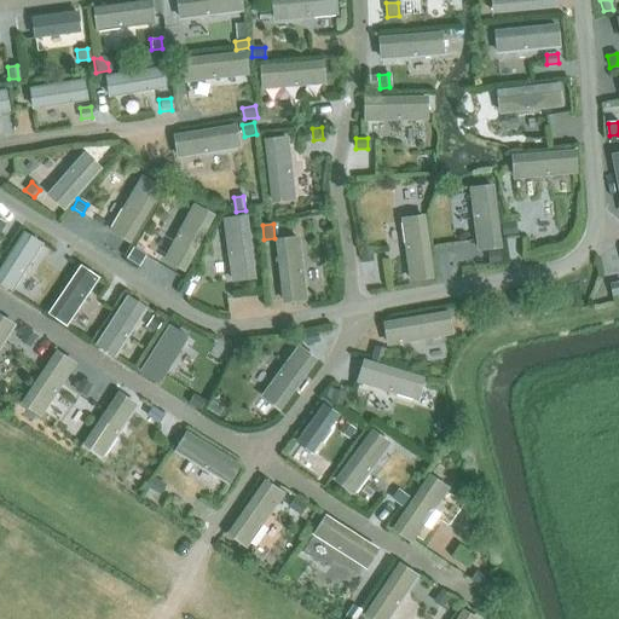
[(514,224),(502,225),(503,237),(515,235),(514,224)]
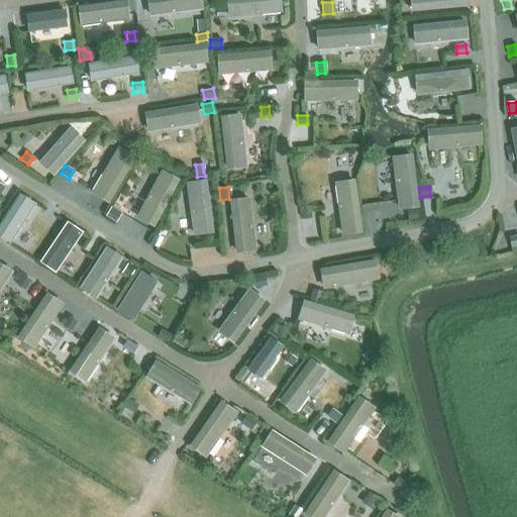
[(309,207),(301,208),(302,220),(311,219),(309,207)]
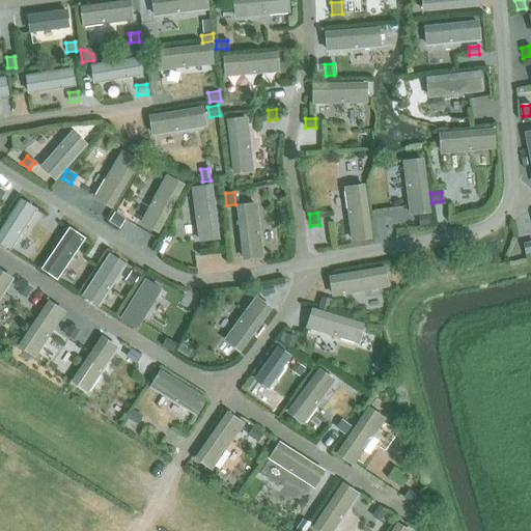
[(113,214),(108,222),(117,227),(122,219),(113,214)]
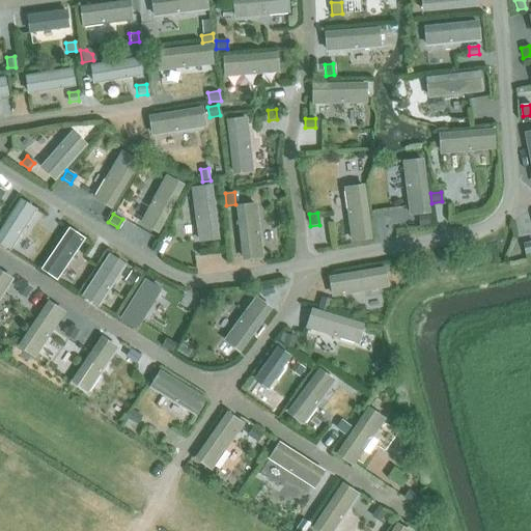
[(428,216),(419,218),(420,227),(429,226),(428,216)]
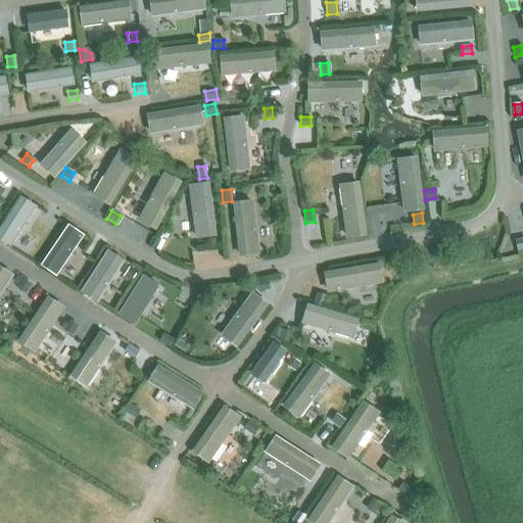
[(58,218),(52,226),(59,230),(64,223),(58,218)]
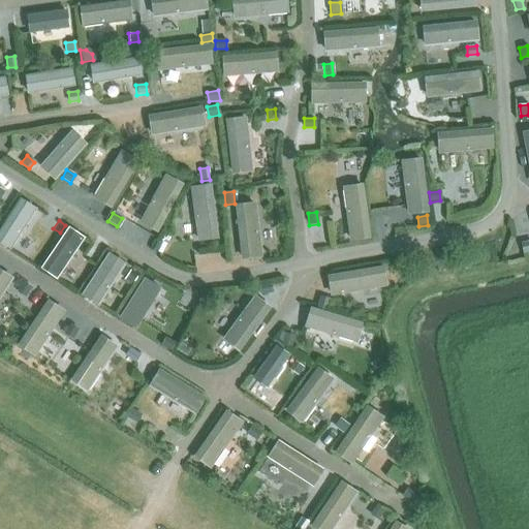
[(157,241),(153,249),(160,253),(164,244),(157,241)]
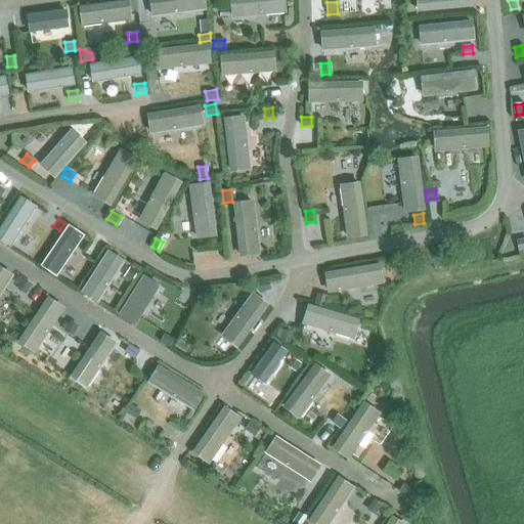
[(129,267),(123,276),(131,281),(137,272),(129,267)]
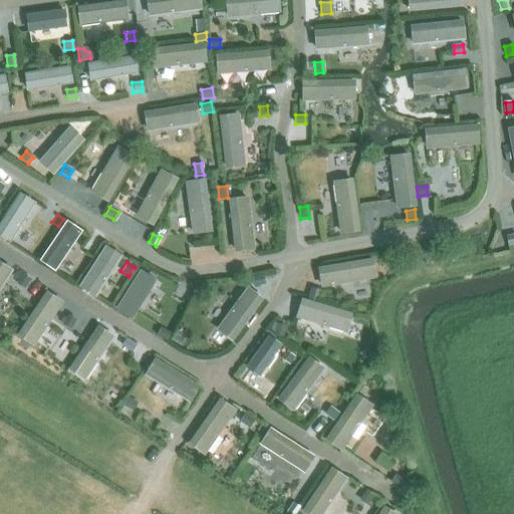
[(22,274),(16,284),(23,288),(29,279),(22,274)]
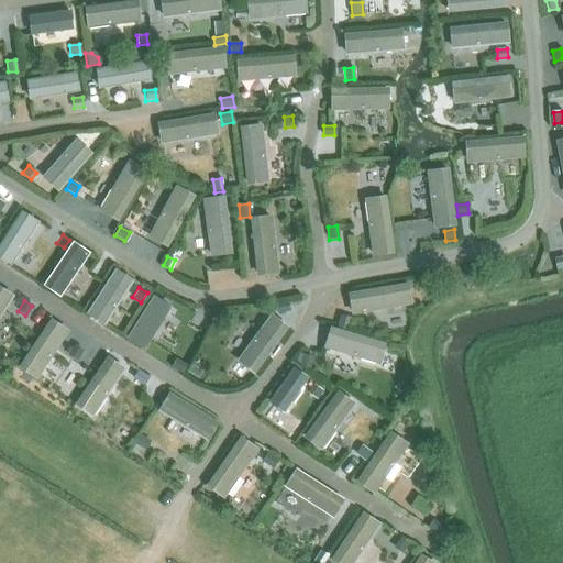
[(287,302),(276,305),(277,312),(289,310),(287,302)]
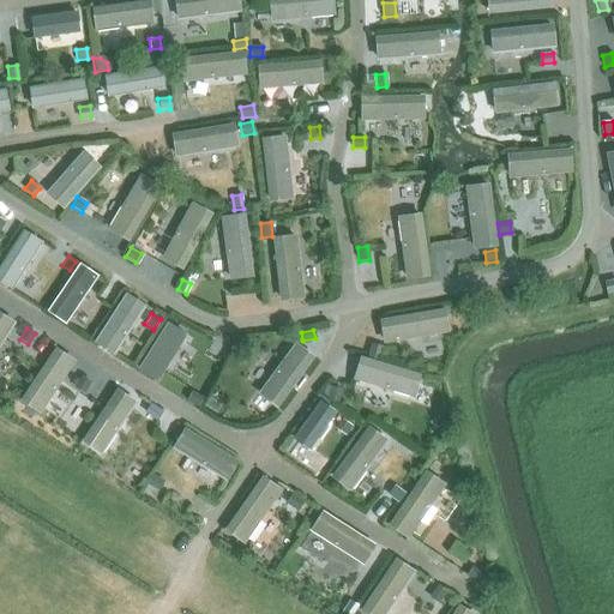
[(372,344),(368,356),(377,359),(380,347),(372,344)]
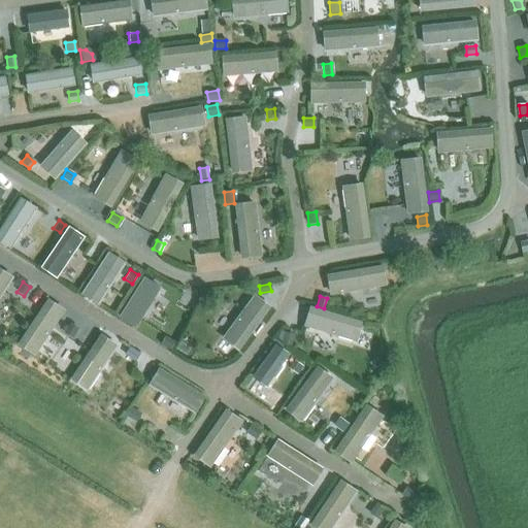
[(70,324),(64,333),(72,337),(77,329),(70,324)]
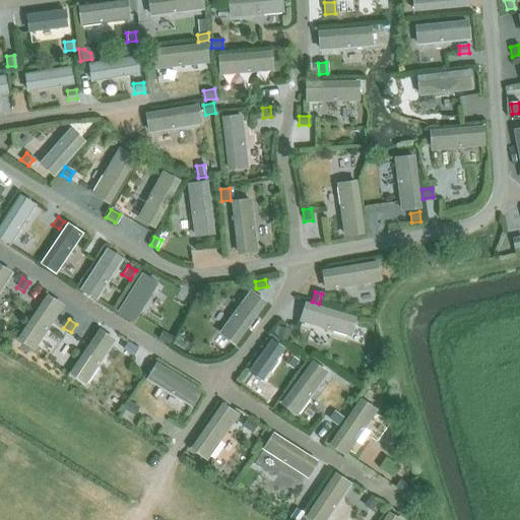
[(274,326),(272,333),(276,337),(285,340),(288,330),(274,326)]
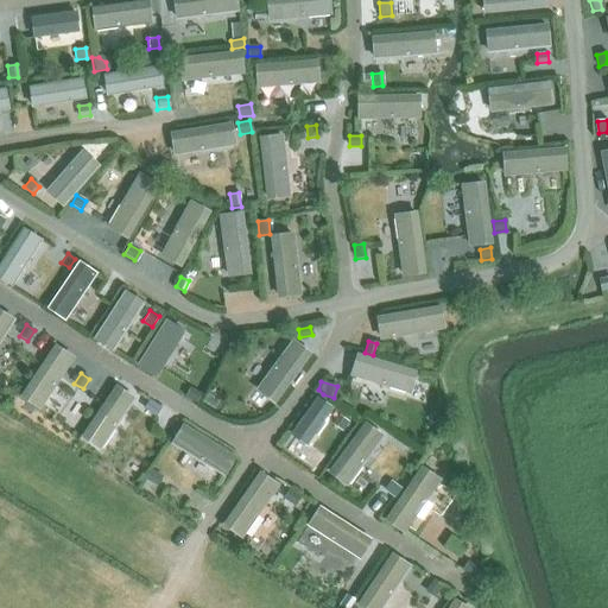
[(190,388),(184,398),(195,403),(200,393),(190,388)]
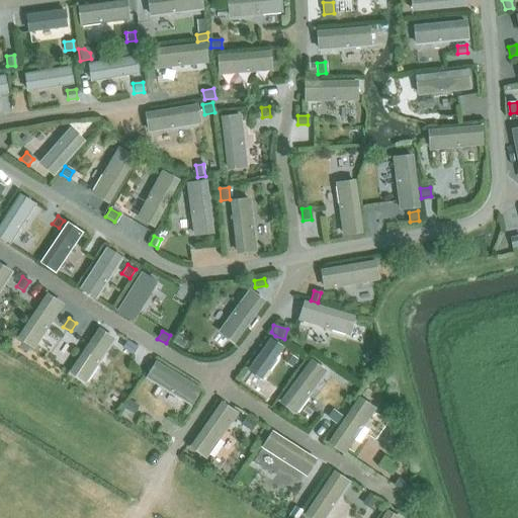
[(126,341),(121,349),(131,355),(136,347),(126,341)]
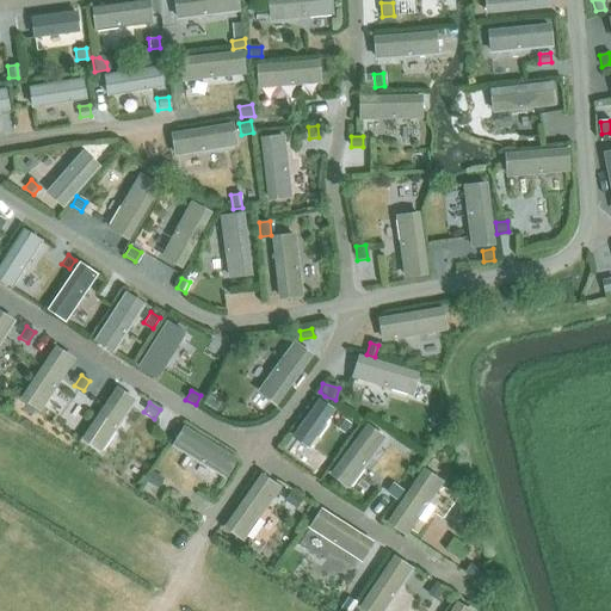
[(340,417),(334,425),(344,432),(350,424),(340,417)]
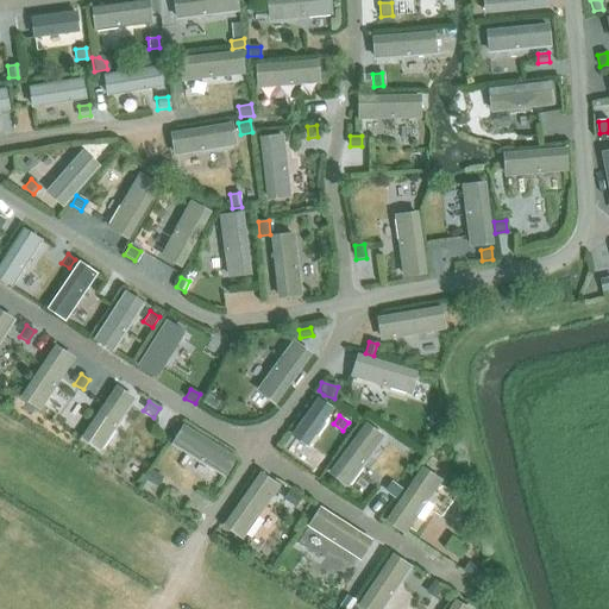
[(150,470),(145,479),(156,485),(162,477),(150,470)]
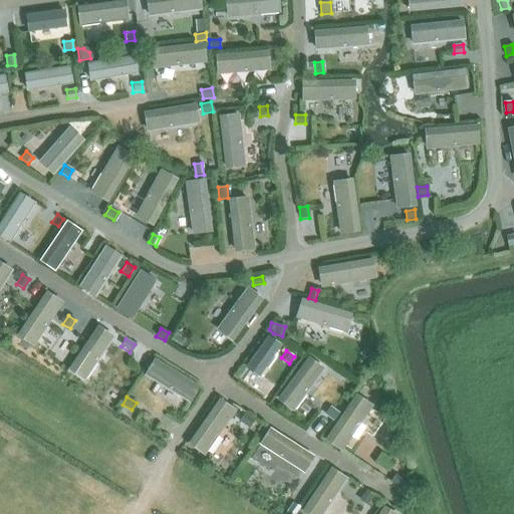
[(330,406),(324,414),(331,419),(337,411),(330,406)]
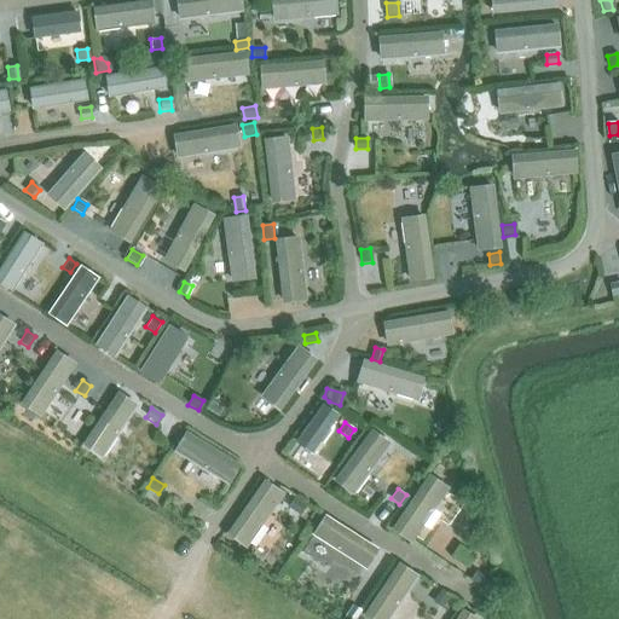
[(294,499),(288,508),(299,514),(305,507),(294,499)]
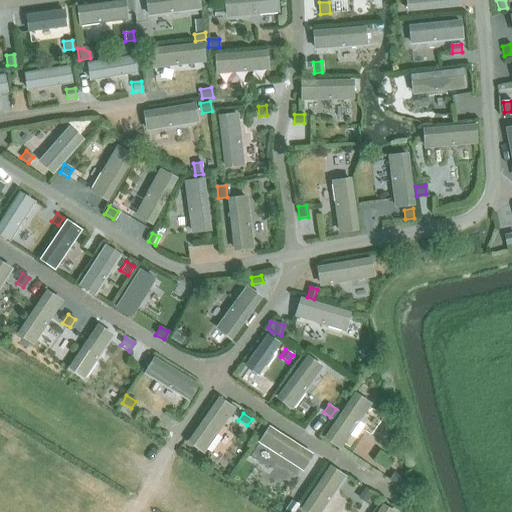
[(393,472),(389,479),(409,493),(414,486),(393,472)]
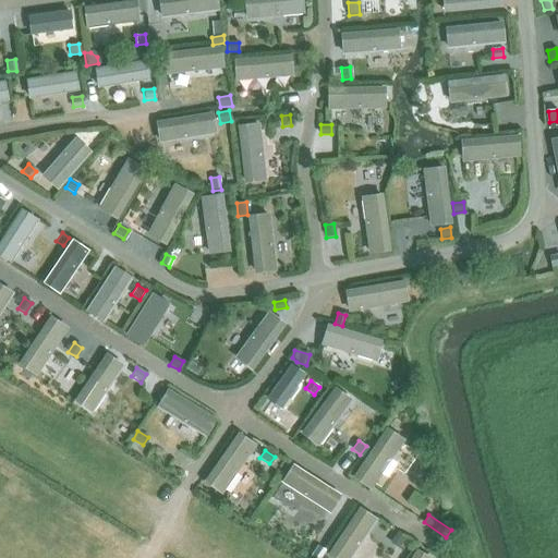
[(397,532),(390,542),(398,547),(404,537),(397,532)]
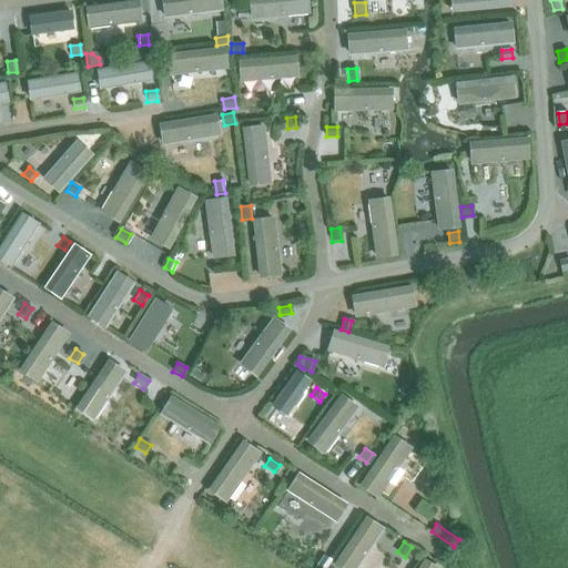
[(323,556),(316,565),(321,567),(325,567),(331,560),(323,556)]
